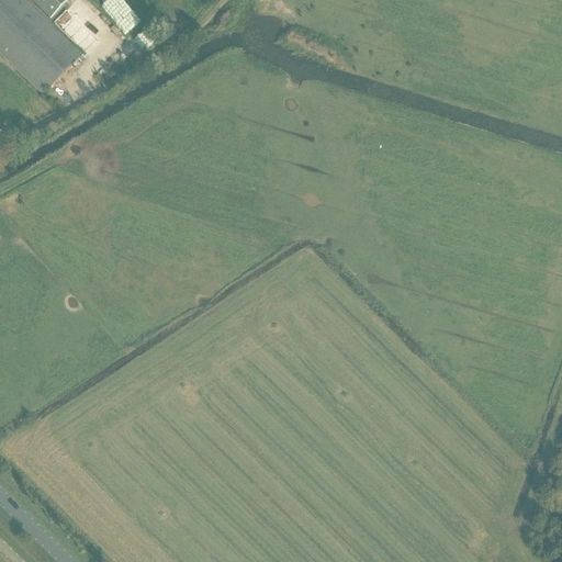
[(0,0),(0,55),(42,97),(81,56),(23,0),(0,0)]
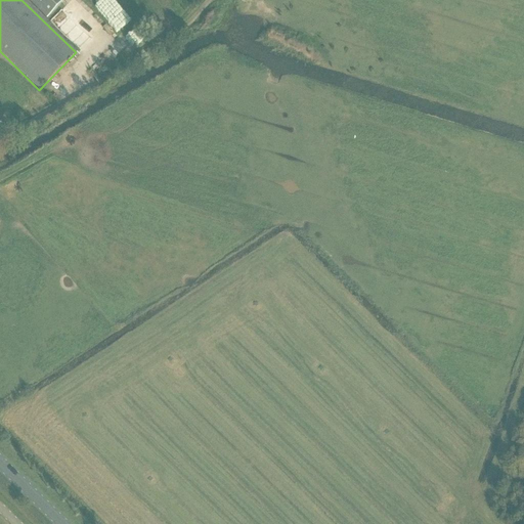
[(62,3),(58,0),(27,0),(47,18),(62,3)]
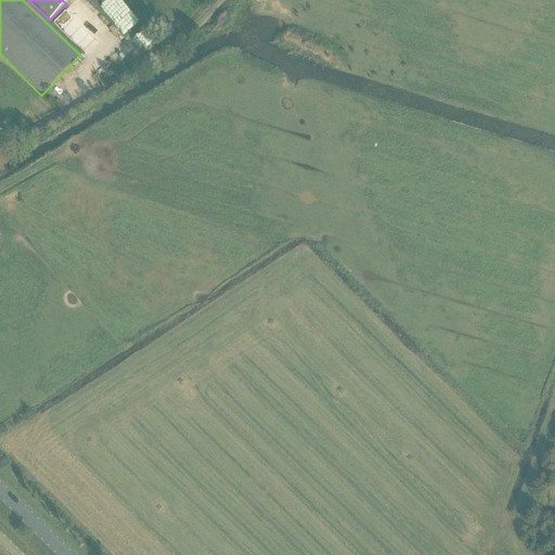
[(119,0),(89,0),(87,2),(127,34),(140,16),(119,0)]
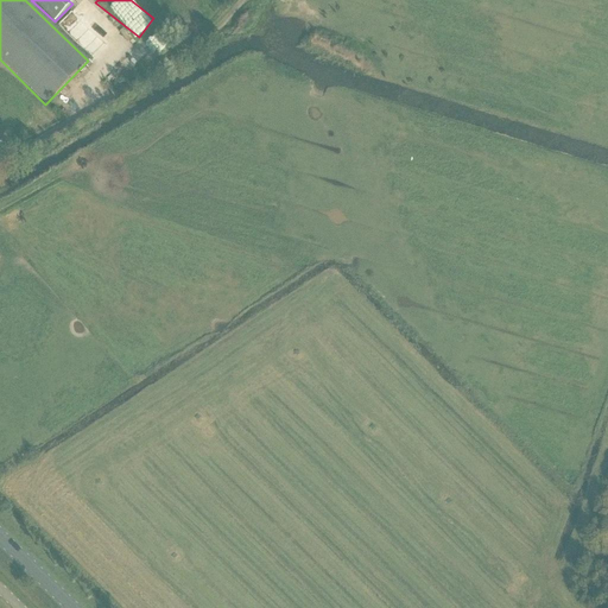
[(115,55),(107,61),(112,67),(119,61),(115,55)]
